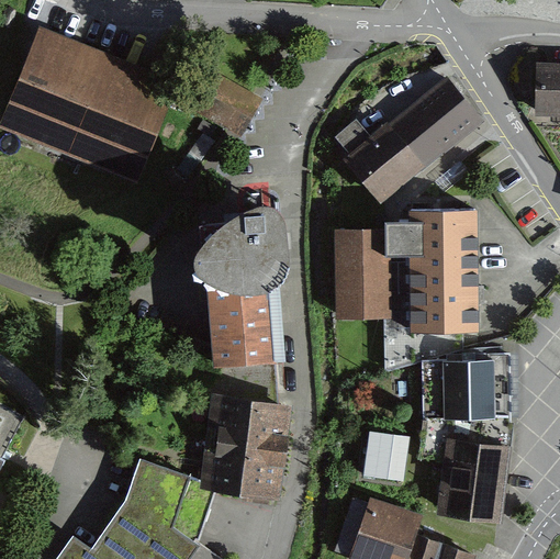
[(177,81),(38,28),(0,126),(0,130),(137,183),(177,81)]
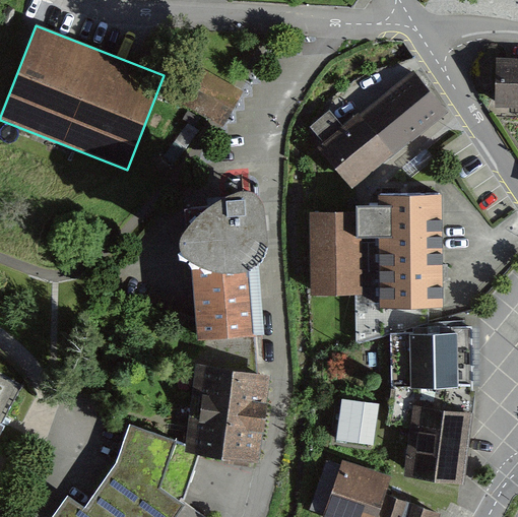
[(318,138),(351,183),(447,111),(413,66),(318,138)]
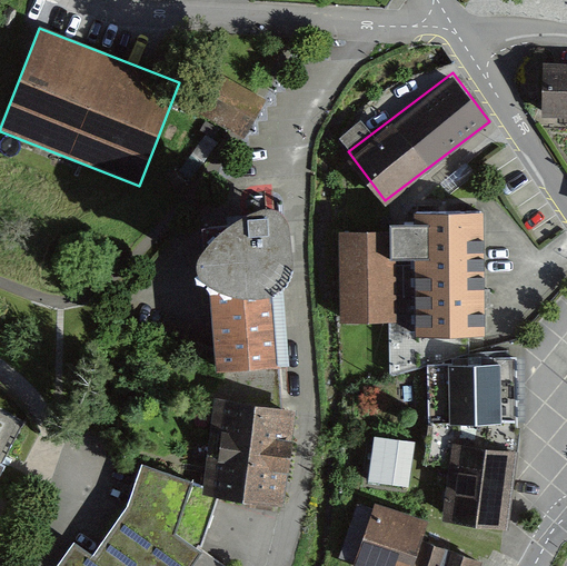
[(566,77),(540,77),(538,120),(566,121),(566,77)]
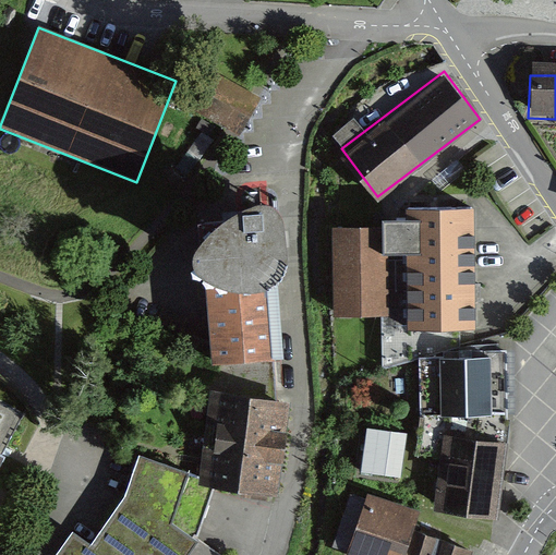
[(205,214),(192,239),(196,303),(206,302),(209,364),(278,359),(270,267),(277,262),(286,243),(285,203),(276,186),(254,181),(231,191),(205,214)]
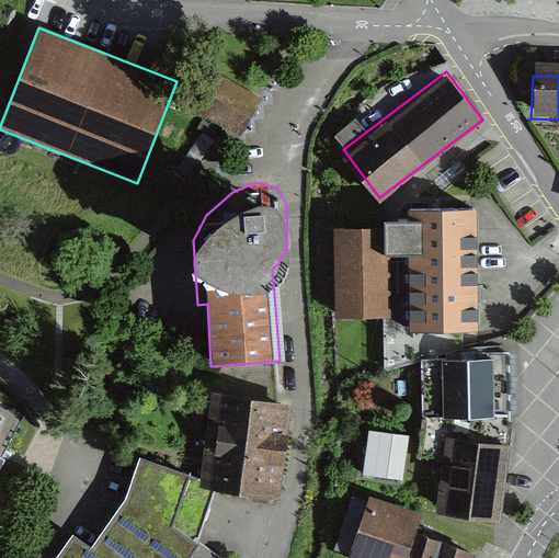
[(481,211),(411,208),(409,333),(479,334),(481,211)]
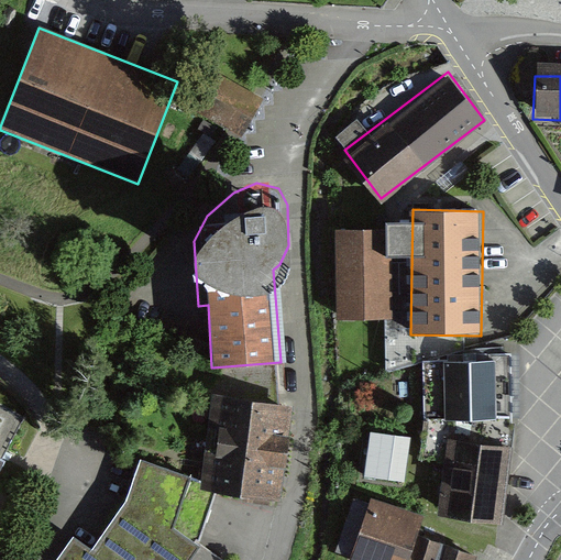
[(389,229),(333,230),(337,320),(393,319),(389,229)]
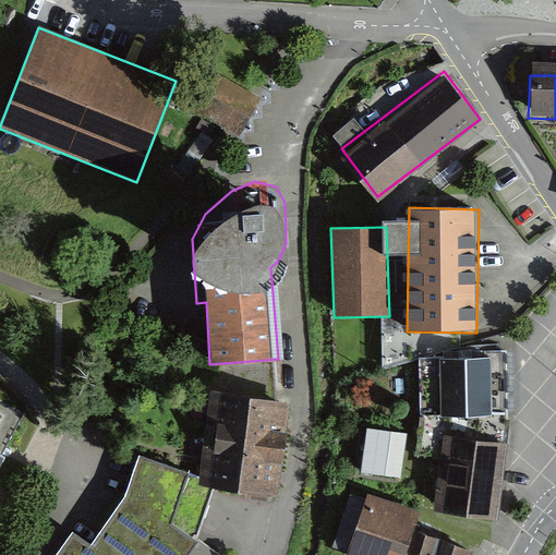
[(505,352),(418,357),(421,418),(504,419),(505,352)]
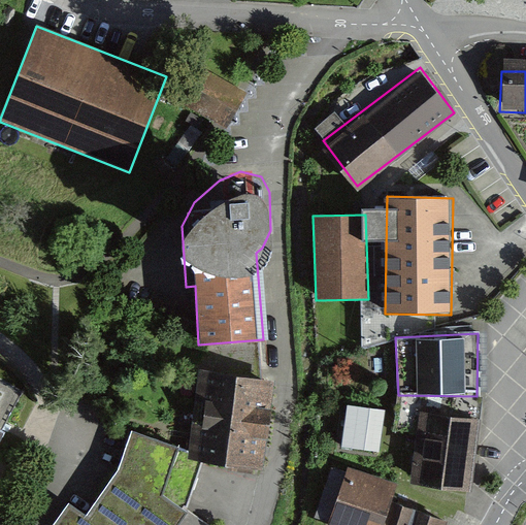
[(267,375),(197,369),(191,435),(189,455),(259,462),(267,375)]
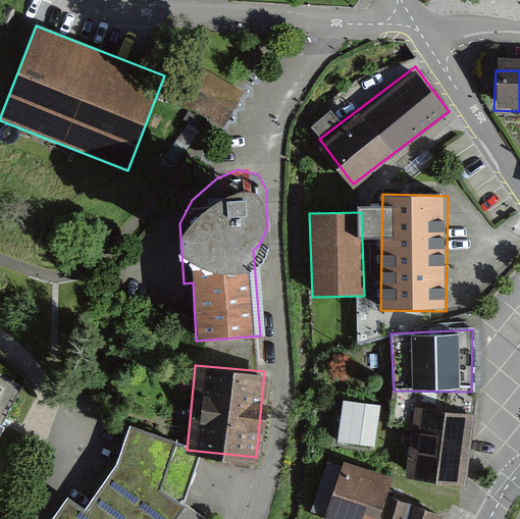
[(0,434),(5,425),(22,391),(0,378),(0,434)]
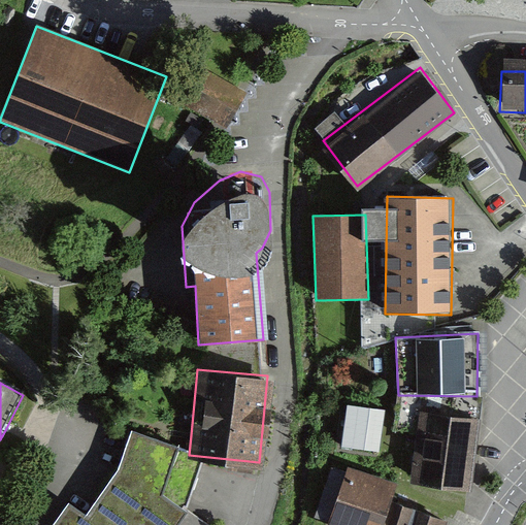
[(446,396),(424,396),(407,482),(471,490),(479,419),(442,408),(446,396)]
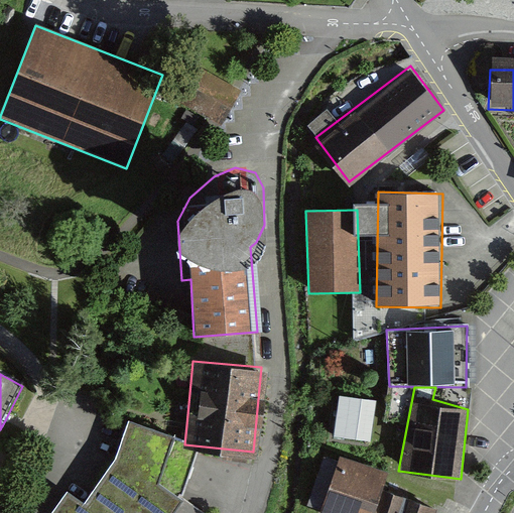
[(376,403),(335,399),(331,436),(372,440),(376,403)]
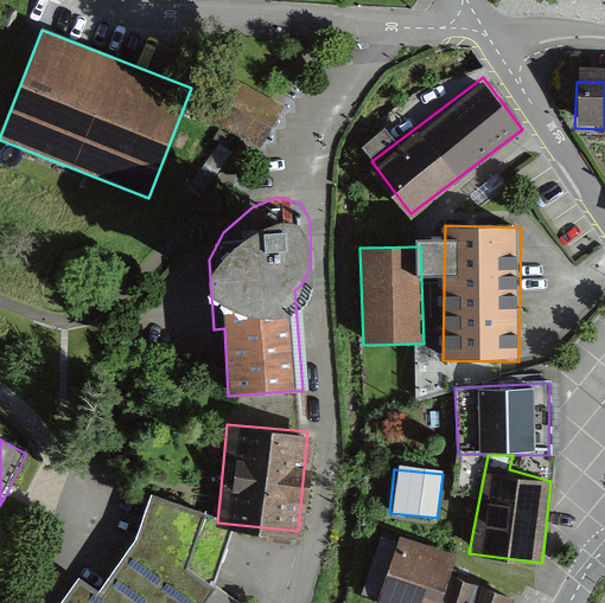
[(97,589),(78,575),(59,602),(195,602),(211,579),(188,564),(205,513),(151,492),(144,514),(132,543),(97,589)]
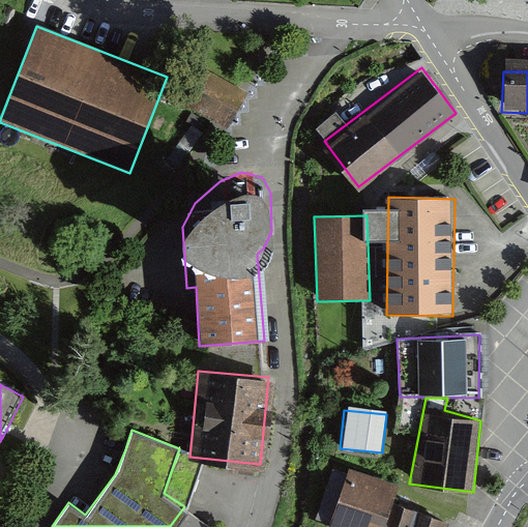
[(400,489),(349,470),(327,526),(386,526),(394,506),(400,489)]
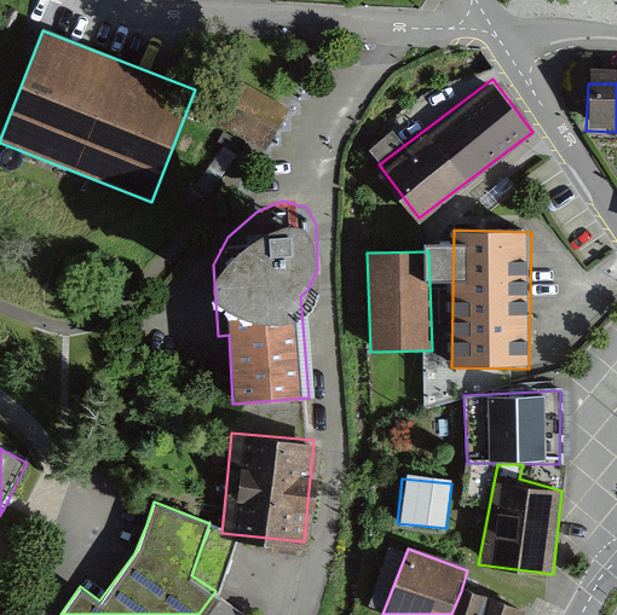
[(524,614),(526,607),(461,591),(451,614),(524,614)]
